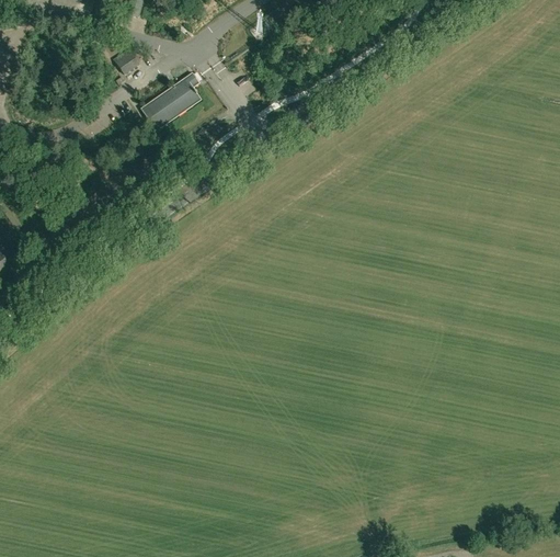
[(126,12),(137,14),(141,0),(128,0),(126,12)]
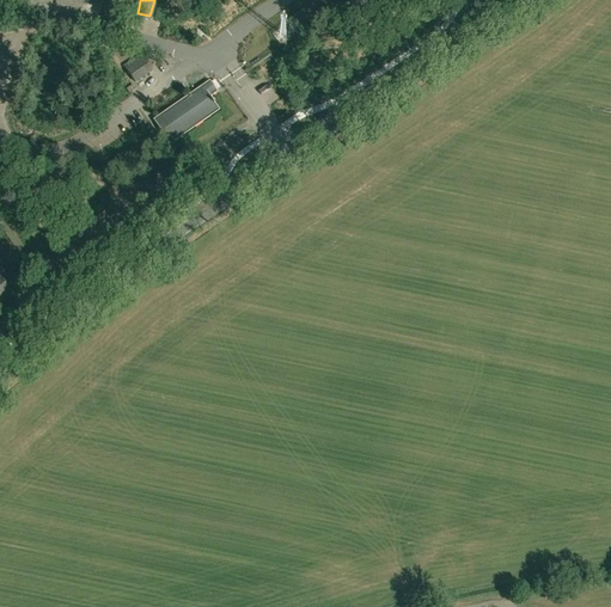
[(134,78),(150,67),(139,51),(123,62),(134,78)]
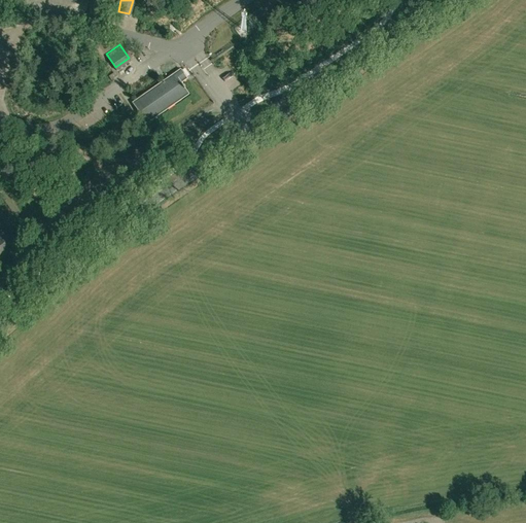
[(132,100),(145,119),(186,91),(183,85),(184,85),(182,82),(181,83),(179,79),(184,75),(179,68),(132,100)]
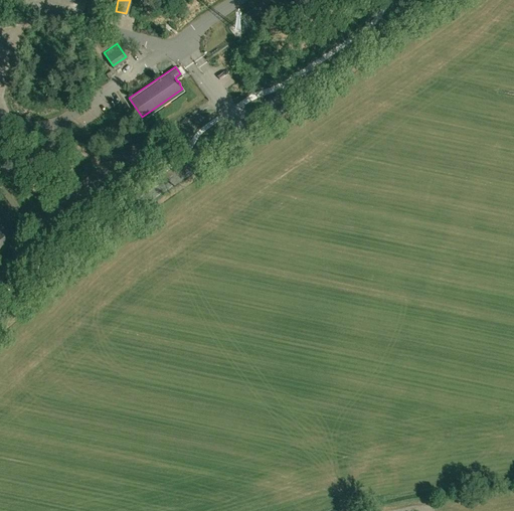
[(209,69),(227,104),(232,101),(215,66),(209,69)]
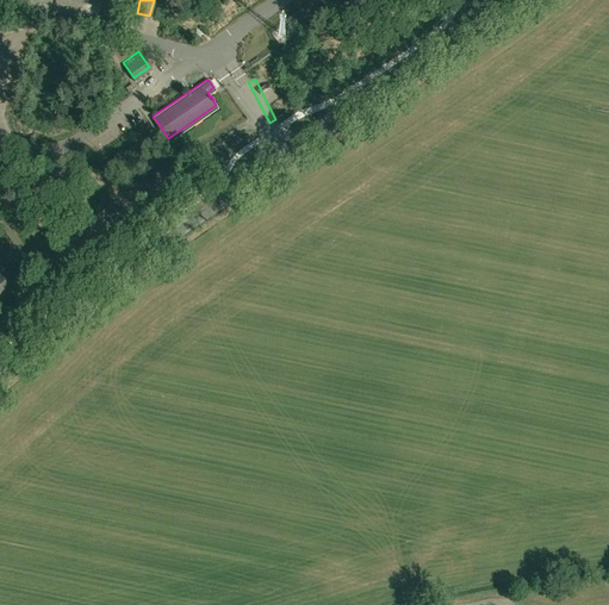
[(79,143),(81,153),(98,150),(97,141),(79,143)]
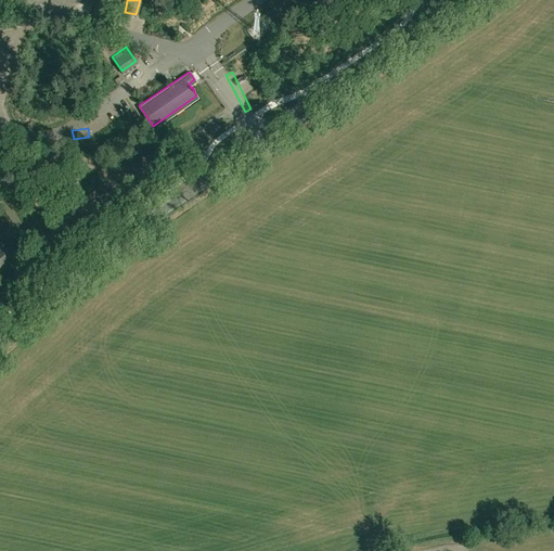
[(0,267),(7,264),(3,259),(11,254),(1,242),(0,243),(0,267)]
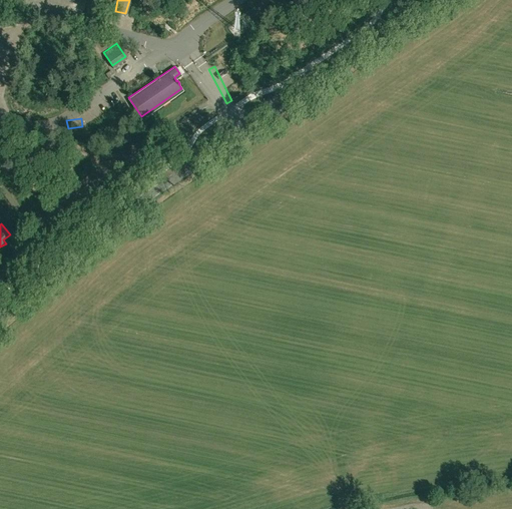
All buildings are outlined.
